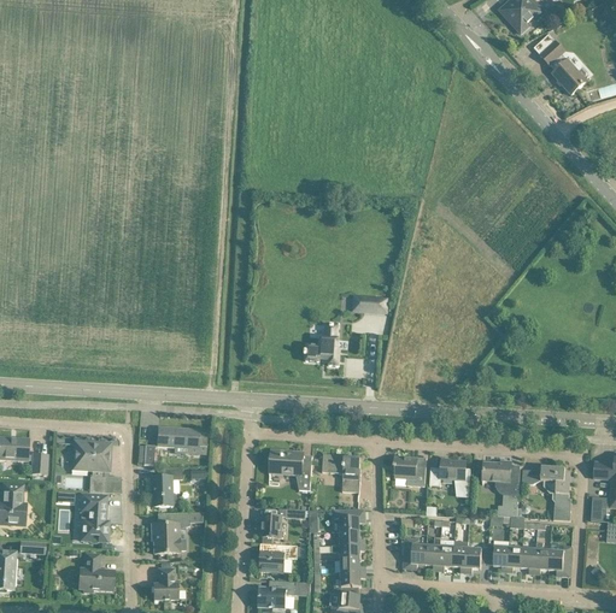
[(509,0),(499,10),(520,33),(528,25),(531,25),(535,22),(535,19),(544,12),(533,0),(509,0)]
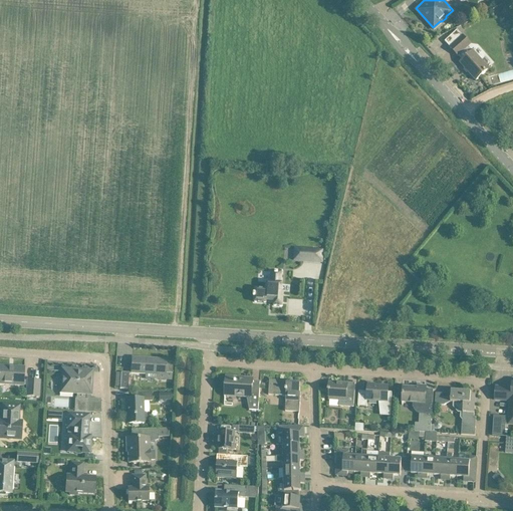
[(470,42),(462,33),(456,27),(444,38),(450,44),(449,45),(457,54),(458,53),(462,57),(459,60),(475,78),(488,66),(472,48),(472,49),(468,44),(470,42)]
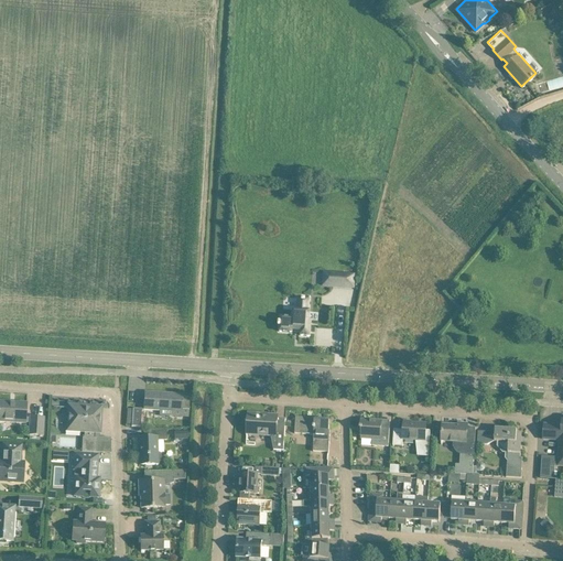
[(353,282),(354,269),(323,268),(323,281),(353,282)]
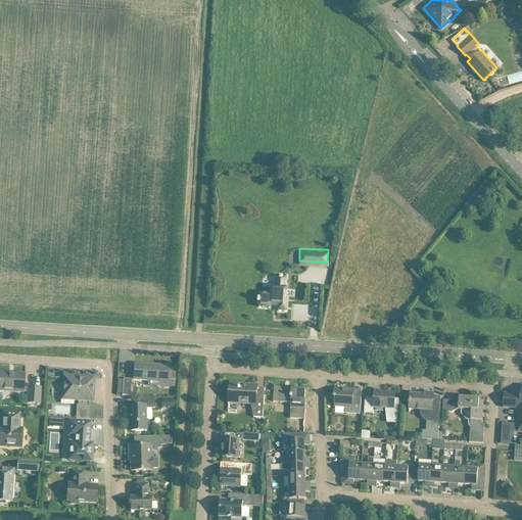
[(287,308),(288,292),(286,292),(287,284),(286,284),(286,273),(277,272),(276,283),(272,283),(271,290),(259,289),(259,294),(258,294),(258,298),(259,298),(259,303),(271,303),(271,301),(279,301),(279,306),(287,308)]
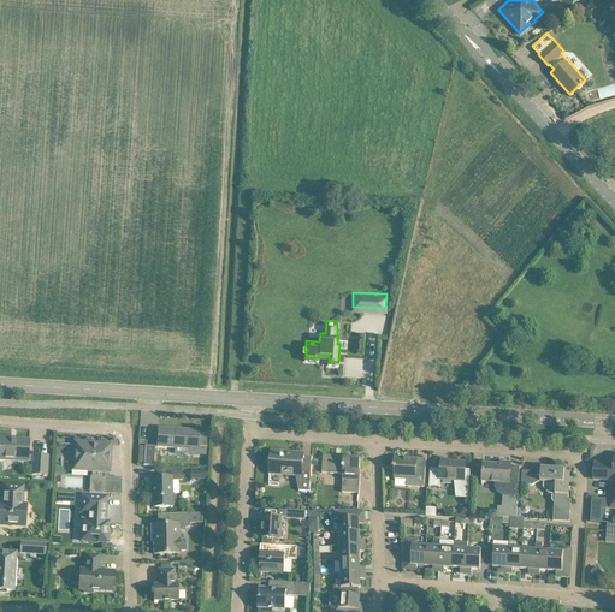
[(409,330),(403,343),(417,350),(424,337),(409,330)]
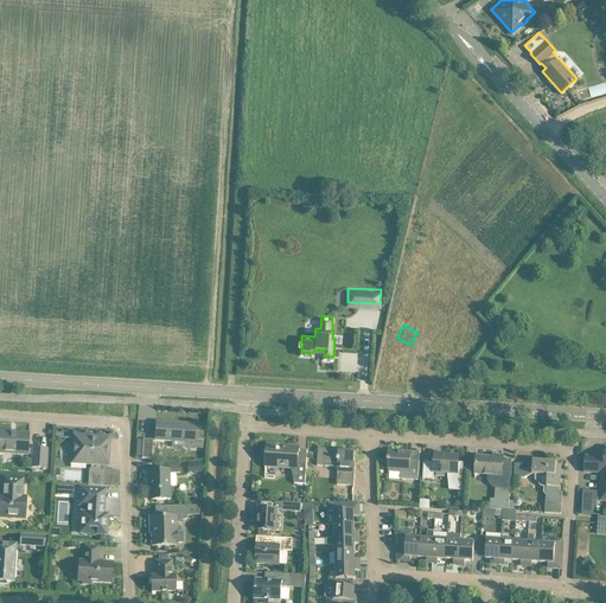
[(204,424),(195,424),(195,422),(154,419),(153,437),(177,438),(176,444),(185,444),(185,440),(195,440),(195,438),(203,438),(204,424)]
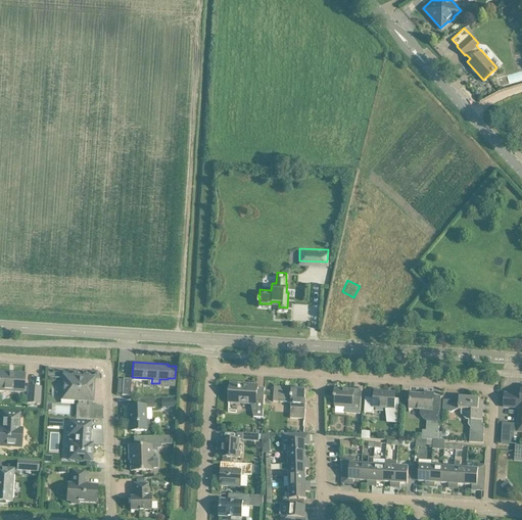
[(0,388),(22,389),(27,389),(26,400),(39,402),(40,385),(27,384),(27,385),(22,385),(24,371),(13,371),(13,372),(6,372),(6,371),(0,370),(0,388)]
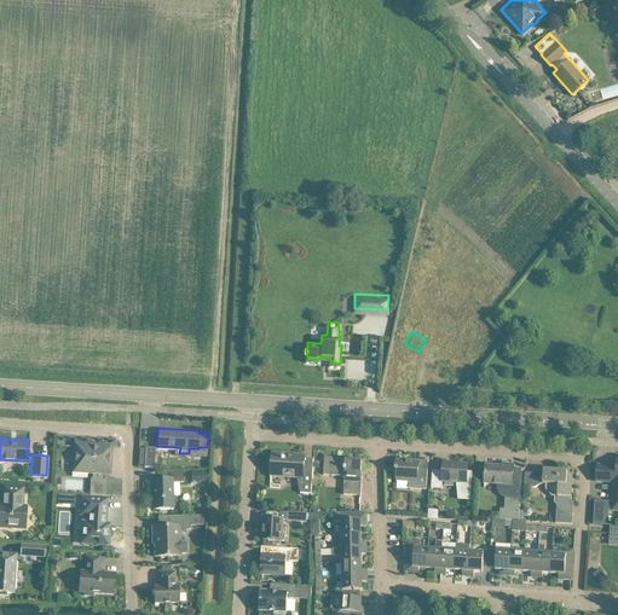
[(71,452),(71,459),(74,460),(73,469),(91,470),(91,477),(90,476),(88,493),(104,493),(105,477),(103,477),(103,470),(108,471),(109,445),(94,444),(94,445),(88,445),(88,444),(74,442),(74,450),(71,452)]
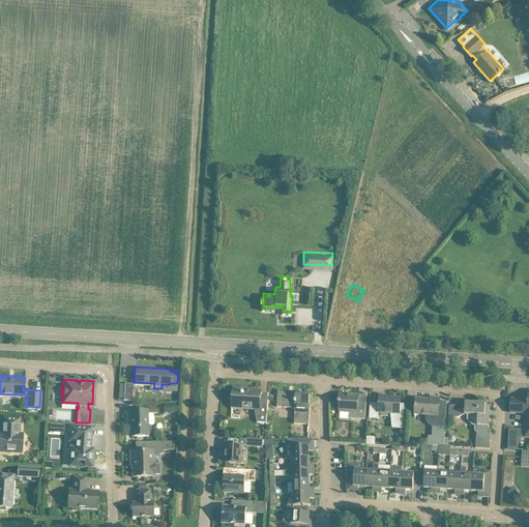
[(123,381),(122,399),(131,399),(133,382),(123,381)]
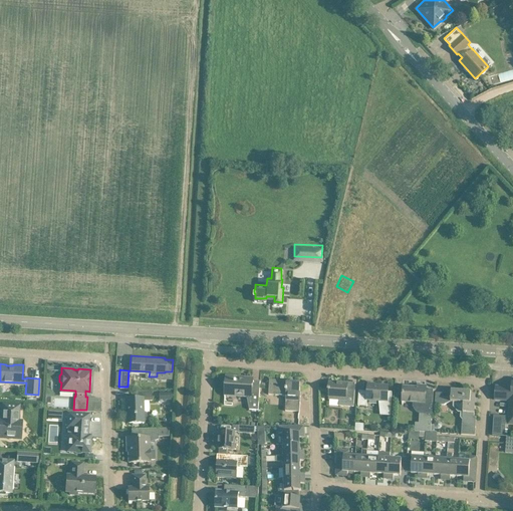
[(225,374),(224,393),(246,395),(248,408),(257,409),(259,389),(251,389),(252,376),(242,375),(241,376),(237,376),(236,375),(225,374)]
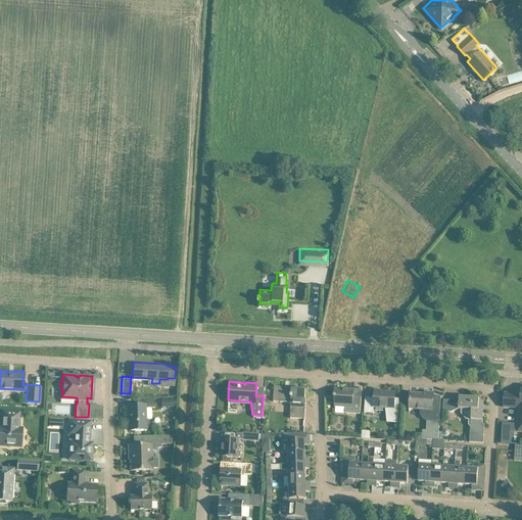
[(273,384),(272,399),(290,400),(289,416),(303,417),(302,419),(303,419),(304,400),(303,400),(304,387),(298,387),(298,386),(273,384)]
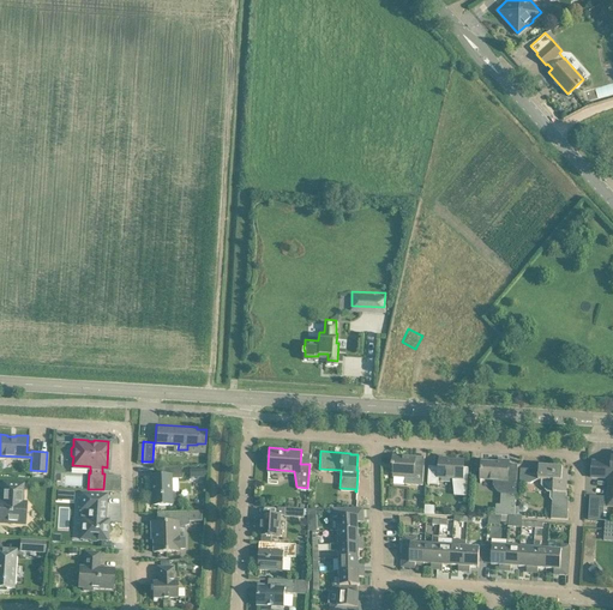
[(612,452),(612,453),(611,460),(592,459),(590,475),(608,476),(606,503),(612,503),(612,452)]
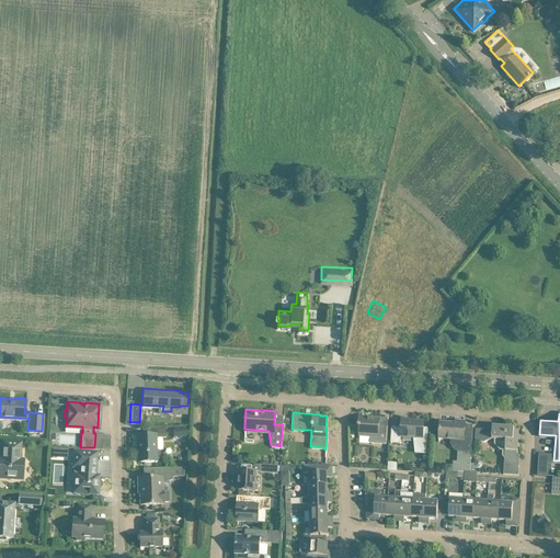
[(357,423),(356,431),(358,431),(358,434),(369,435),(369,441),(385,442),(387,424),(378,423),(378,417),(358,416),(357,423)]
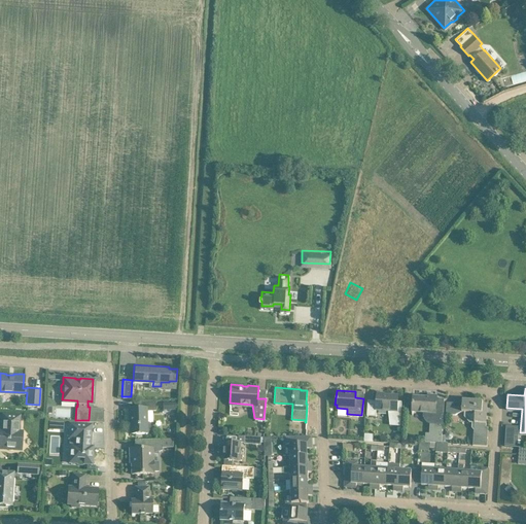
[(366,398),(365,414),(376,415),(376,408),(387,409),(389,423),(399,424),(400,399),(396,399),(397,394),(383,393),(383,392),(376,391),(376,399),(366,398)]
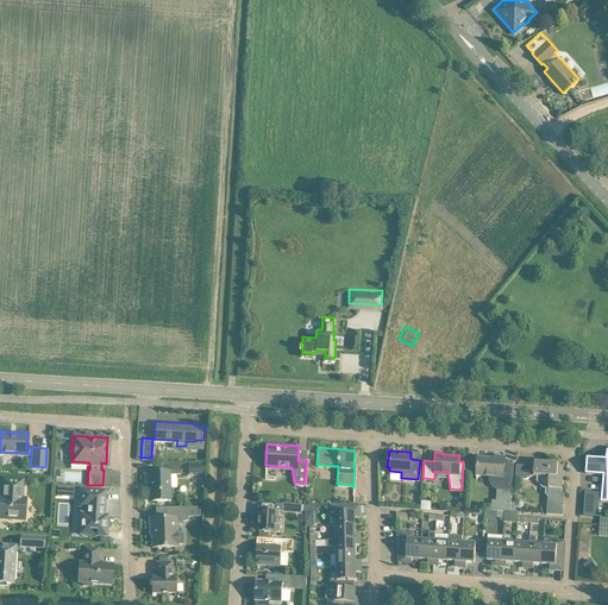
[(476,464),(476,473),(488,474),(488,478),(489,483),(493,486),(496,487),(495,498),(491,498),(490,509),(503,509),(508,510),(513,459),(503,458),(503,455),(500,454),(500,458),(478,457),(477,464),(476,464)]
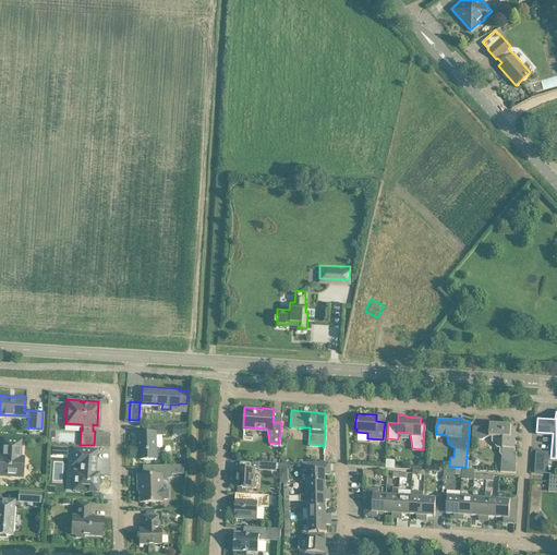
[(472,425),(471,437),(481,437),(488,434),(503,435),(499,470),(515,471),(516,450),(513,450),(515,427),(510,426),(510,423),(497,422),(497,421),(492,421),(492,422),(488,422),(488,426),(472,425)]
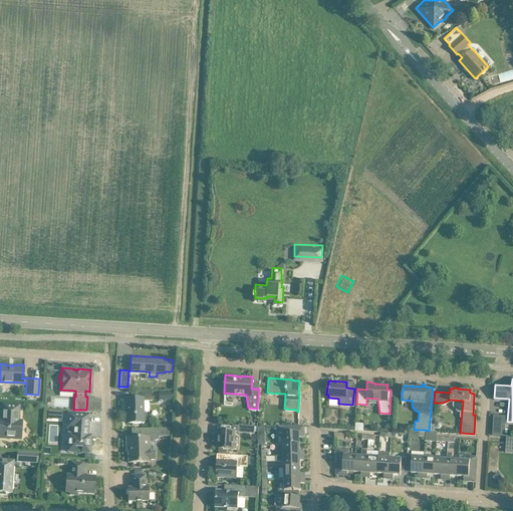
[(135,397),(124,397),(124,408),(125,408),(126,422),(143,421),(143,420),(145,420),(146,418),(146,412),(144,411),(143,411),(143,400),(151,399),(151,389),(135,390),(135,397)]
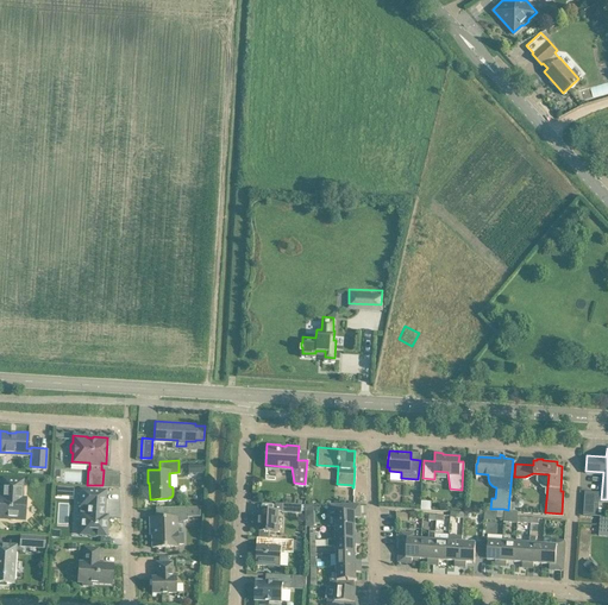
[(0,515),(7,516),(8,517),(11,517),(13,517),(14,517),(14,516),(24,517),(25,497),(20,497),(22,478),(2,477),(1,490),(2,491),(2,496),(0,495),(0,515)]
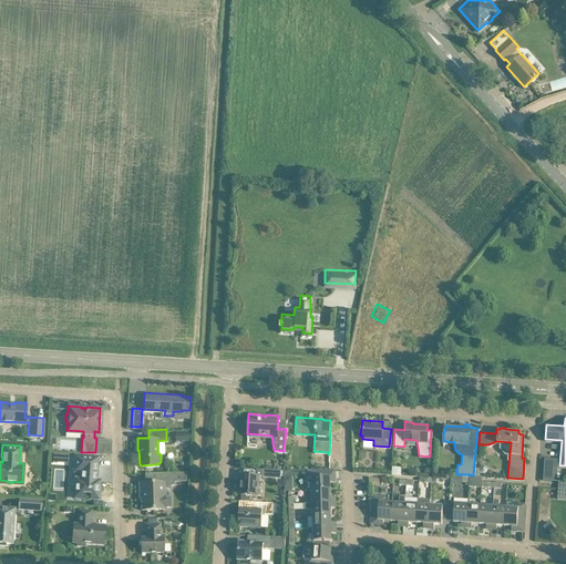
[(74,454),(73,467),(76,472),(76,478),(74,478),(73,496),(81,496),(81,499),(85,499),(88,499),(89,499),(89,498),(98,498),(99,479),(95,479),(98,455),(74,454)]
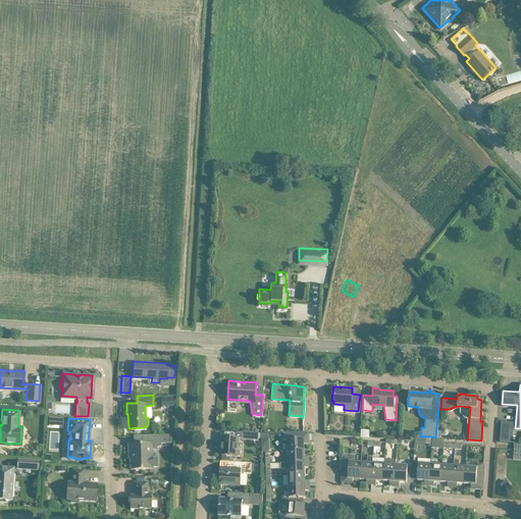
[(501,419),(500,439),(512,440),(513,420),(501,419)]
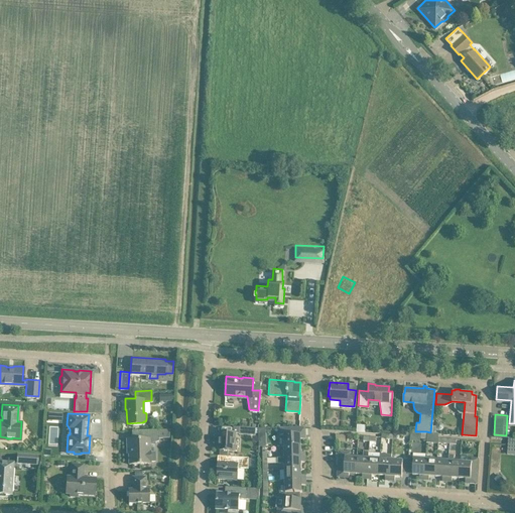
[(435,424),(431,423),(430,432),(437,432),(438,432),(438,427),(442,426),(443,425),(442,422),(439,420),(436,421),(435,424)]
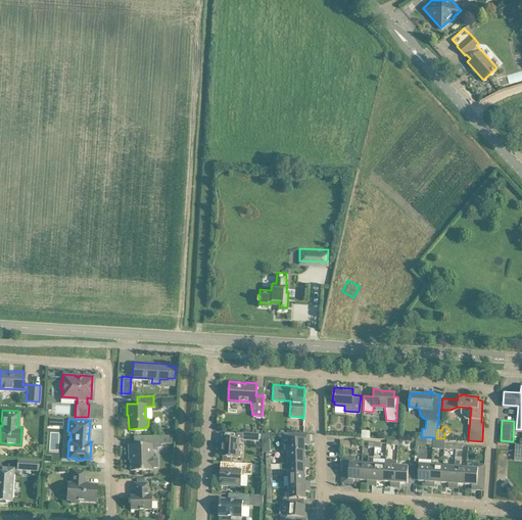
[(242,431),(241,438),(257,439),(258,432),(242,431)]
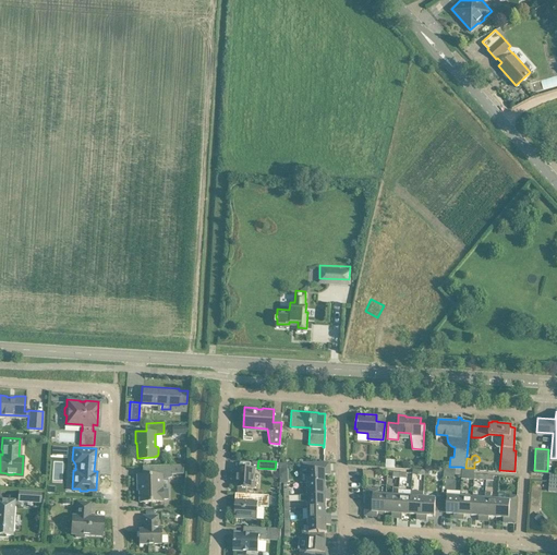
[(306,469),(306,481),(325,480),(324,473),(328,473),(328,468),(329,468),(328,460),(302,461),(302,469),(306,469)]
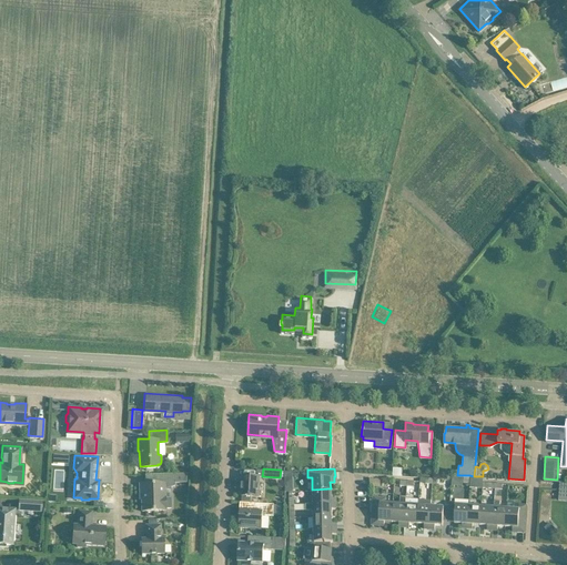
[(144,482),(139,482),(139,498),(141,498),(141,510),(164,508),(164,506),(166,505),(168,504),(169,502),(169,500),(168,498),(166,497),(164,496),(163,486),(173,484),(173,472),(144,473),(144,482)]
